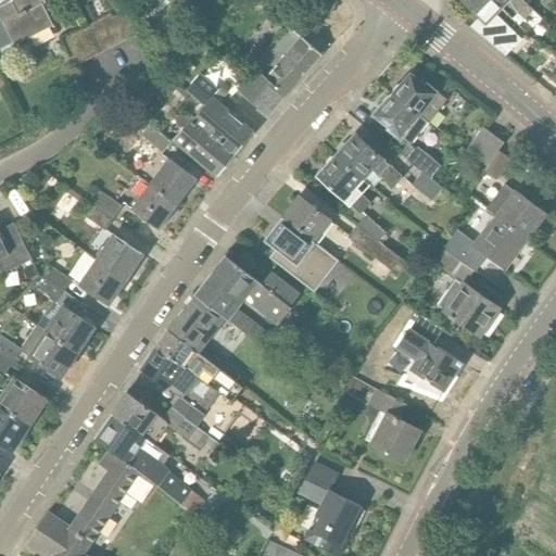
[(11,0),(17,11),(1,20),(14,47),(54,26),(43,5),(47,3),(45,0),(11,0)]
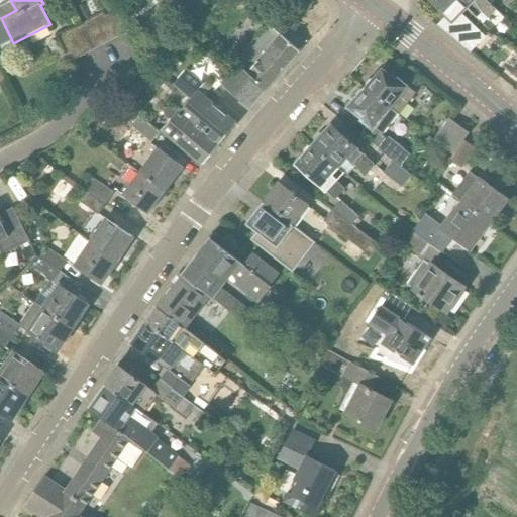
[(466,11),(453,0),(427,0),(477,47),(485,38),(476,29),(476,28),(461,15),(466,11)]
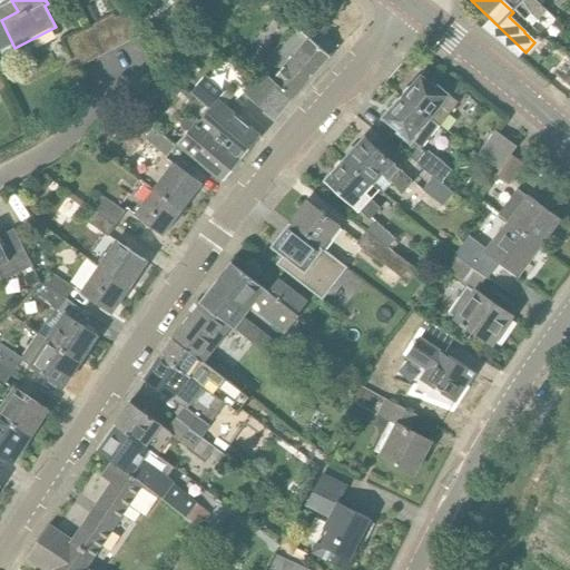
[(500,0),(513,12),(521,3),(538,21),(540,19),(549,27),(556,20),(546,10),(534,0),(500,0)]
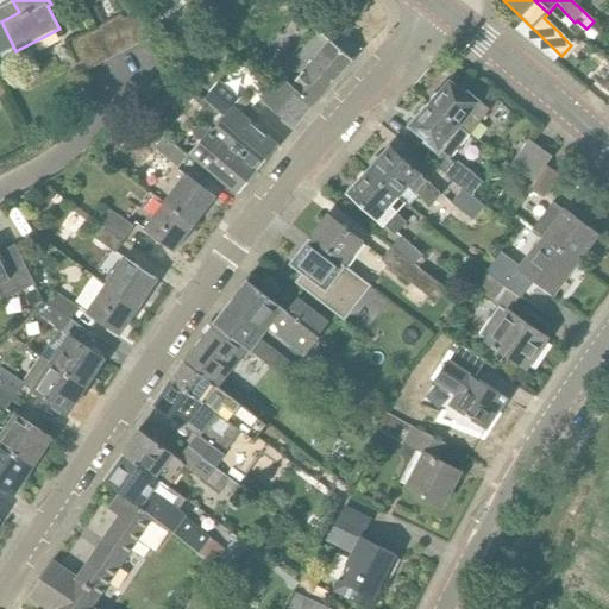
[(608,0),(571,0),(583,11),(594,0),(608,0)]
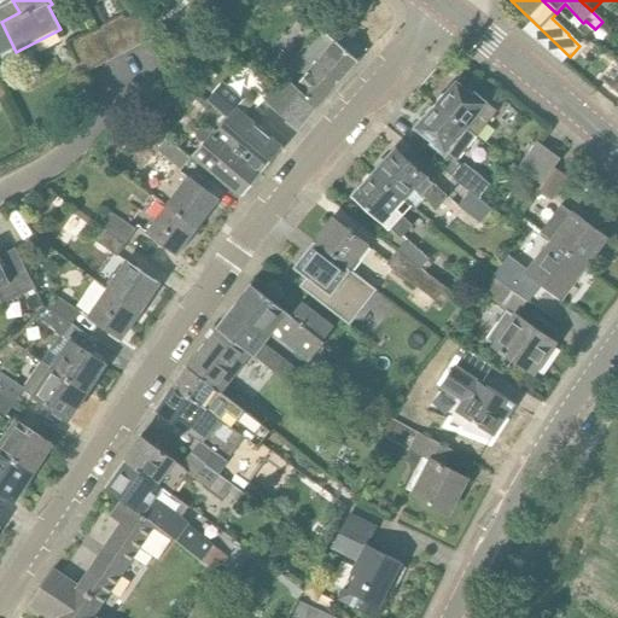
[(124,21),(138,46),(151,40),(138,13),(124,21)]
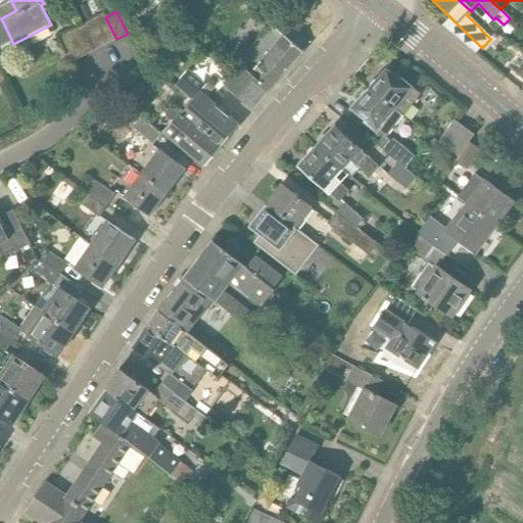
[(92,19),(105,45),(116,39),(105,17),(104,13),(92,19)]
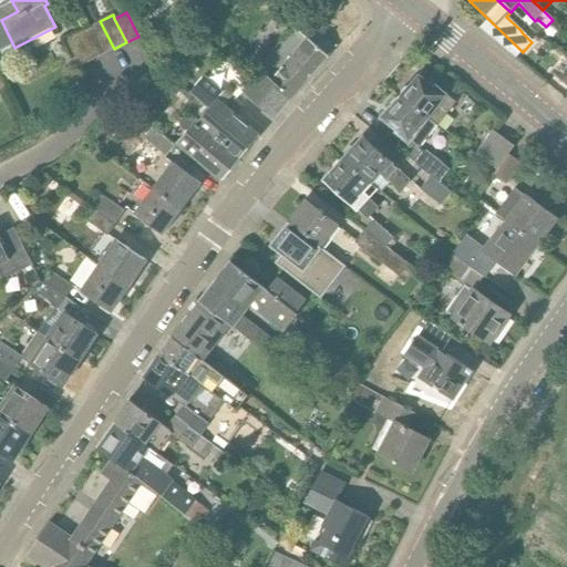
[(88,28),(102,55),(114,49),(100,21),(88,28)]
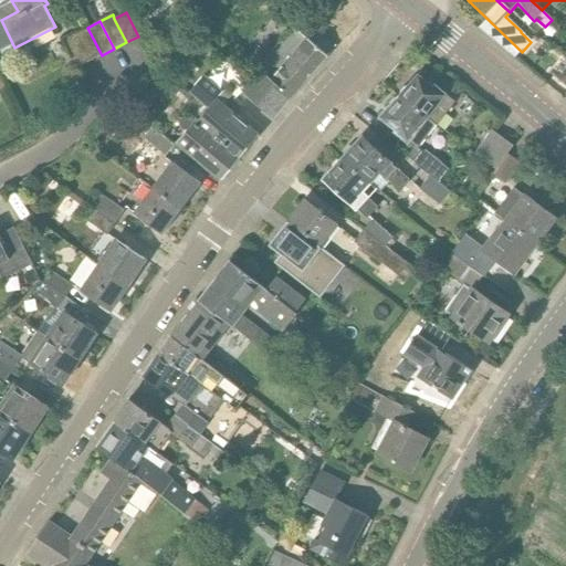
[(260,71),(241,91),(274,119),(328,56),(293,27),(258,69),(260,71)]
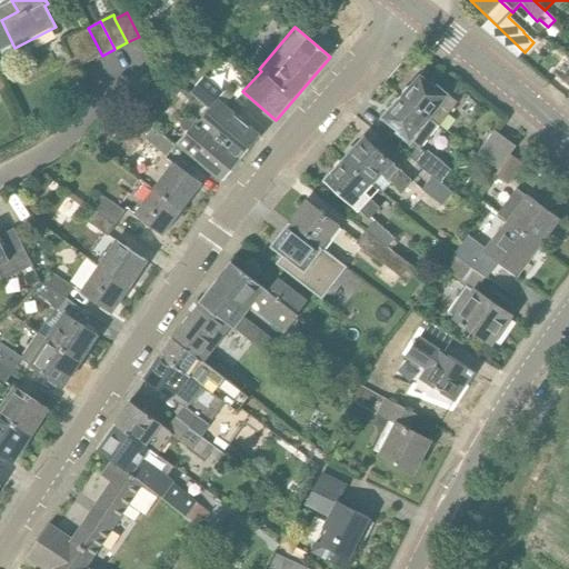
[(76,35),(90,62),(102,56),(88,28),(76,35)]
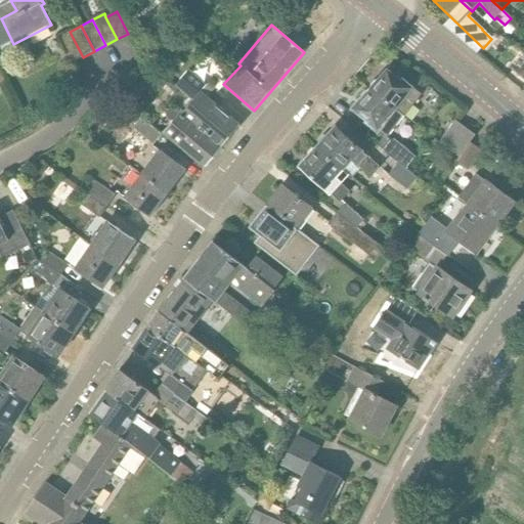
[(83,57),(70,32),(58,37),(72,62),(83,57)]
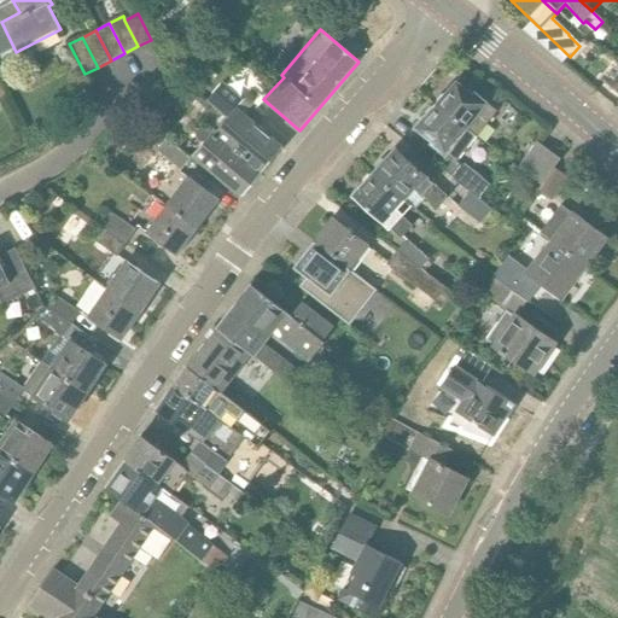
[(436,106),(477,138),(496,112),(476,94),(473,97),(456,82),(436,106)]
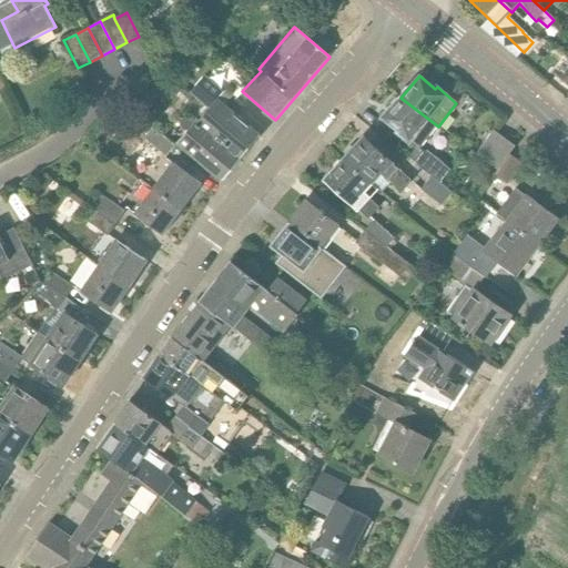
[(419,151),(438,127),(401,98),(382,118),(397,130),(394,133),(411,145),(412,144),(419,151)]
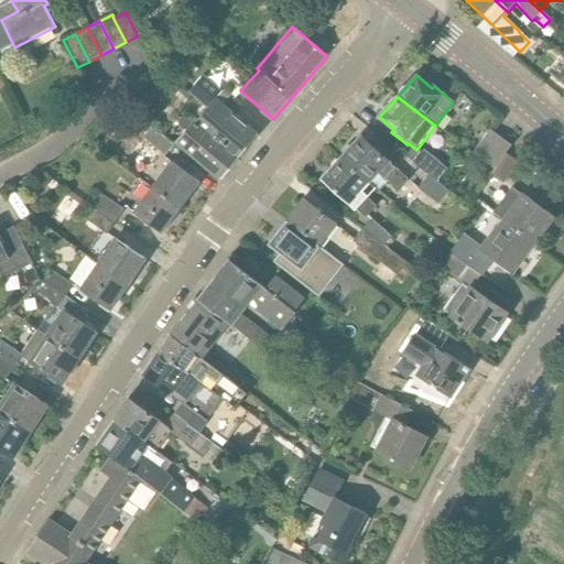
[(195,122),(238,158),(258,136),(215,99),(195,122)]
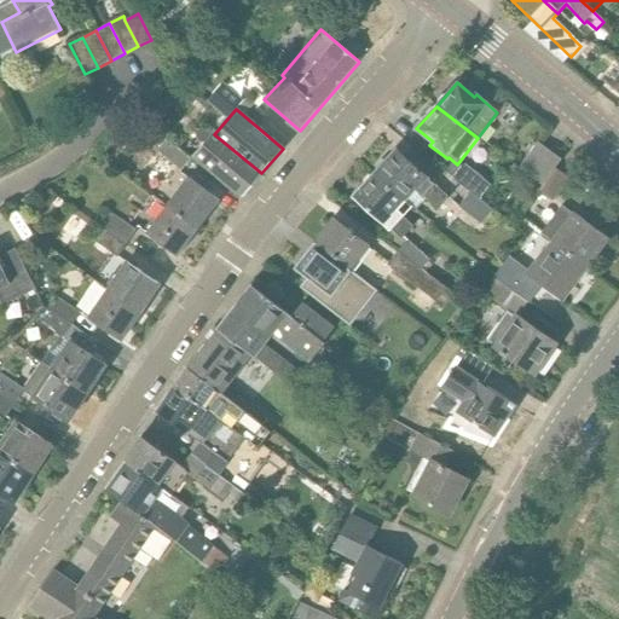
[(261,173),(214,134),(213,133),(194,156),(242,196),(261,173)]
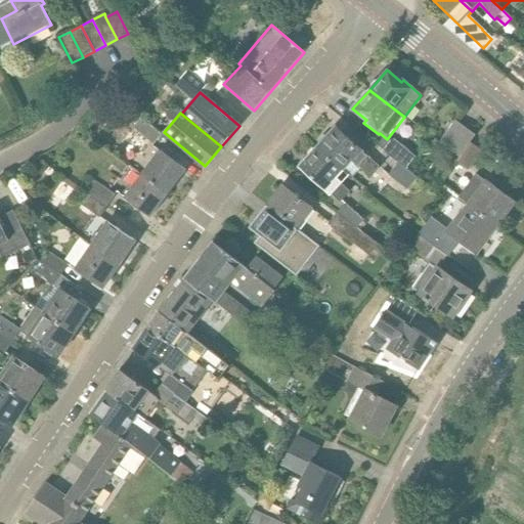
[(154,145),(162,134),(141,118),(132,128),(154,145)]
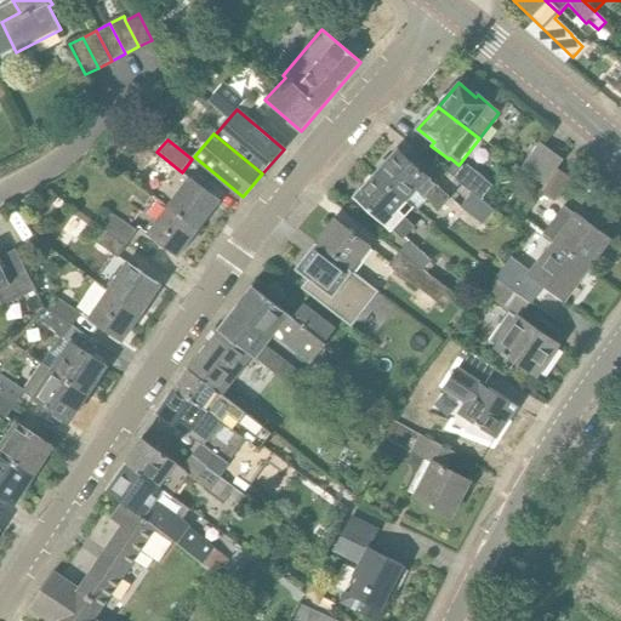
[(545,187),(557,169),(563,160),(542,144),(523,170),(545,187)]
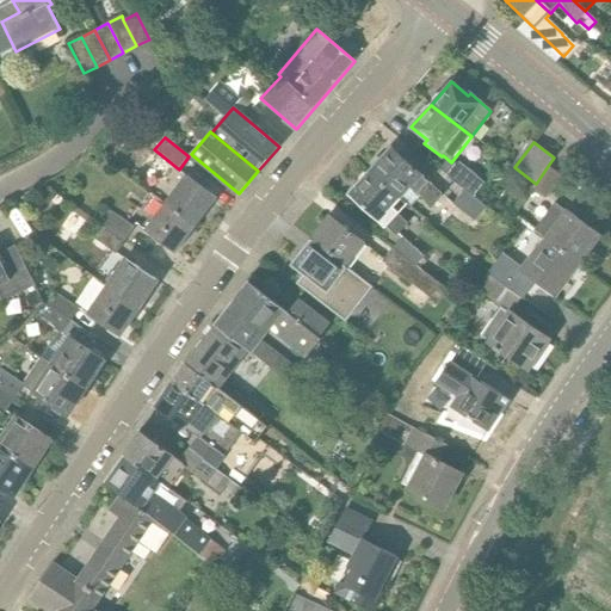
[(370,171),(402,199),(411,208),(421,197),(432,208),(444,195),(390,147),(370,171)]
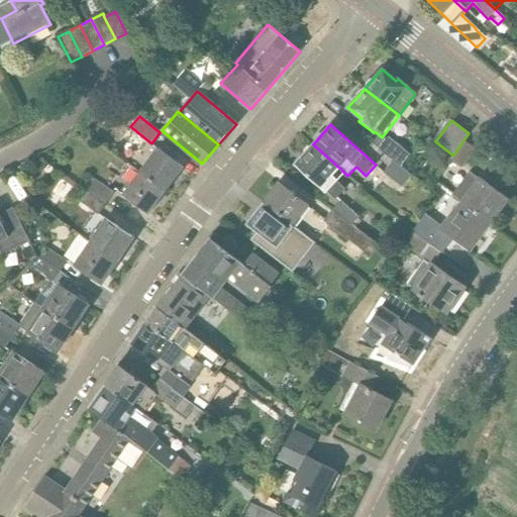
[(393,161),(394,162),(403,148),(389,137),(379,149),(393,161)]
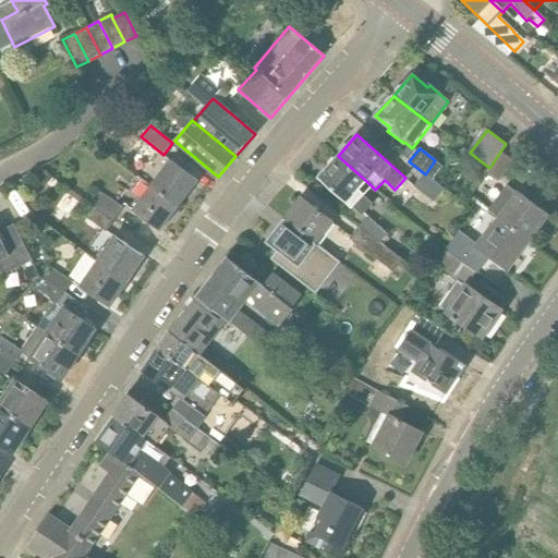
[(500,152),(489,168),(486,172),(498,181),(513,161),(500,152)]
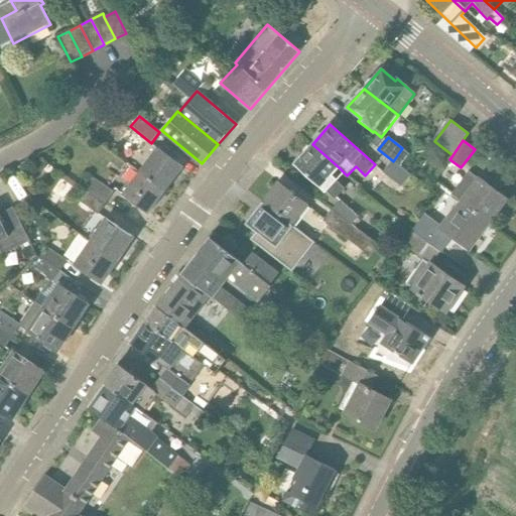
[(340,168),(312,144),(295,163),(326,191),(326,192),(336,201),(343,192),(335,185),(334,186),(332,185),(338,179),(333,175),(340,168)]
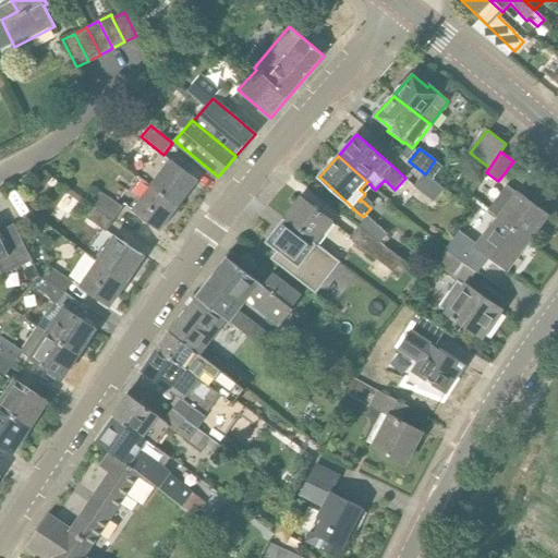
[(149,186),(178,206),(196,181),(168,161),(149,186)]
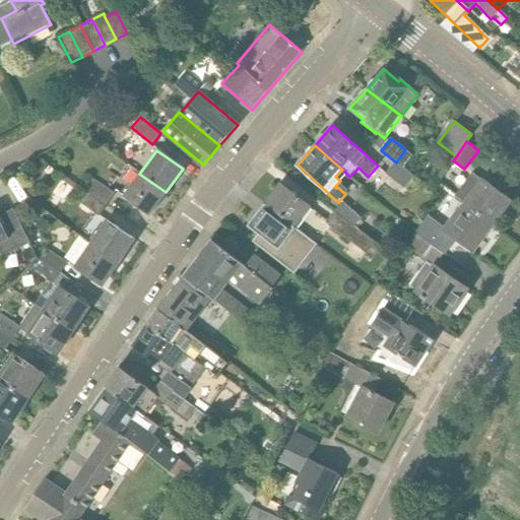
[(396,163),(395,161),(385,175),(404,189),(413,176),(396,163)]
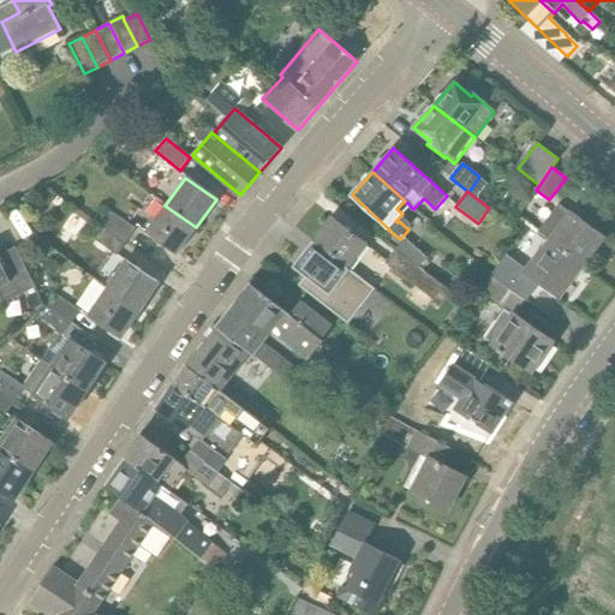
[(196,227),(165,206),(145,232),(177,255),(196,227)]
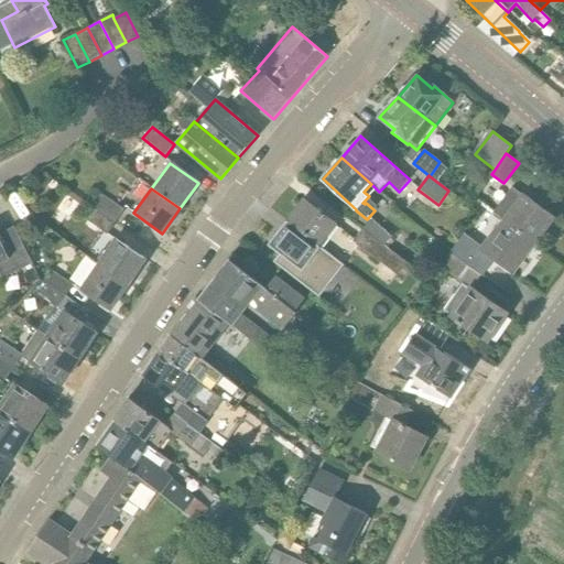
[(116,223),(125,209),(99,192),(90,205),(116,223)]
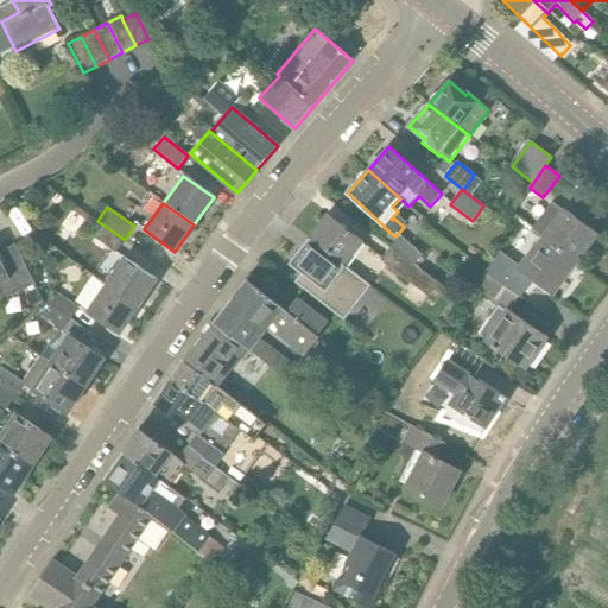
[(540,239),(575,264),(596,235),(564,211),(563,211),(557,207),(545,222),(550,226),(540,239)]
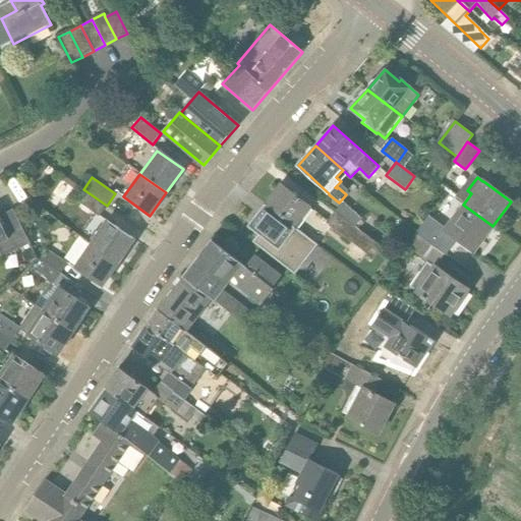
[(265,204),(296,228),(311,208),(281,183),(265,204)]
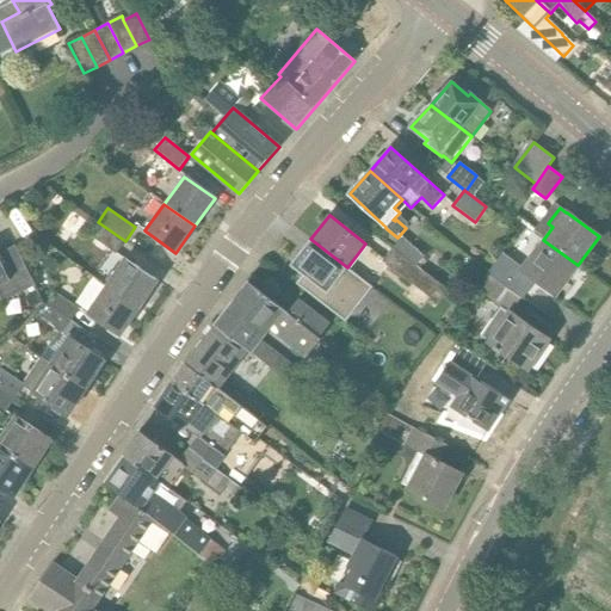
[(117,254),(125,241),(98,222),(88,235),(117,254)]
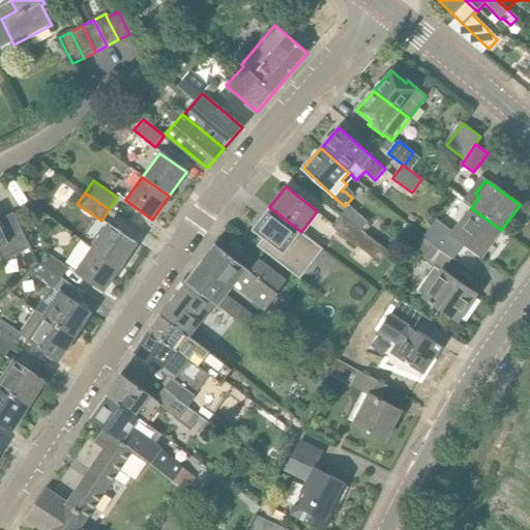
[(349,205),(342,214),(361,231),(369,223),(349,205)]
